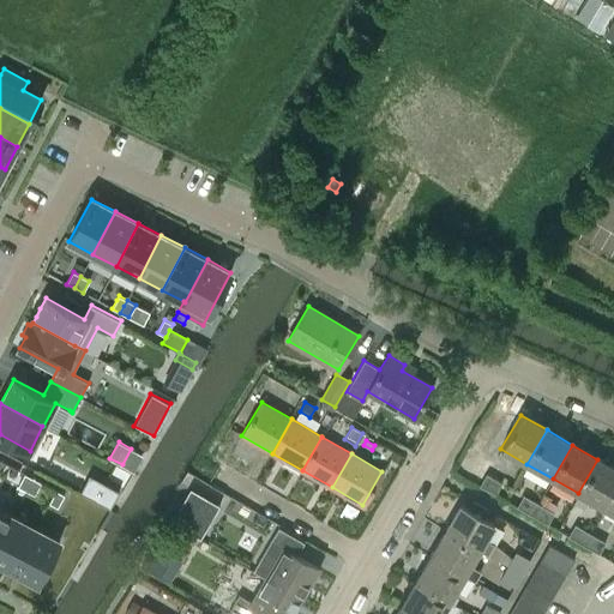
[(603,509),(613,489),(613,468),(597,459),(578,493),(603,509)]
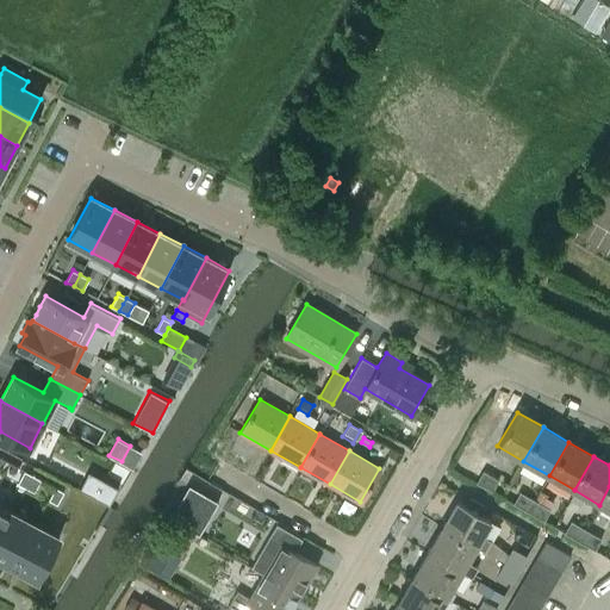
[(479,470),(473,478),(478,481),(484,472),(479,470)]
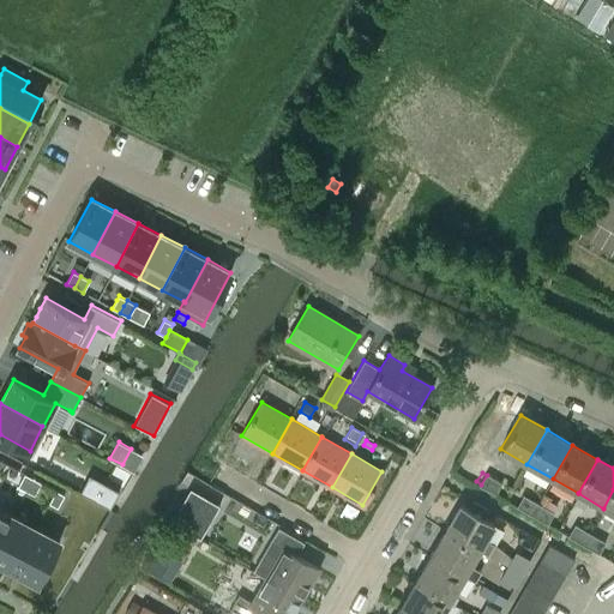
[(18,486),(26,491),(32,479),(24,474),(18,486)]
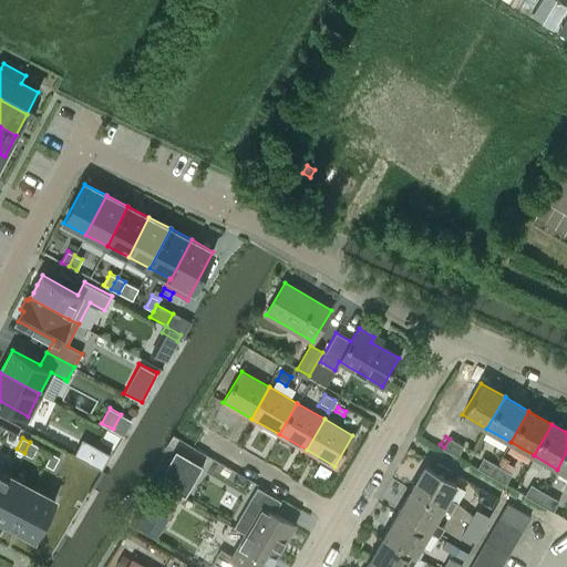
[(459,456),(464,445),(451,437),(450,439),(444,447),(459,456)]
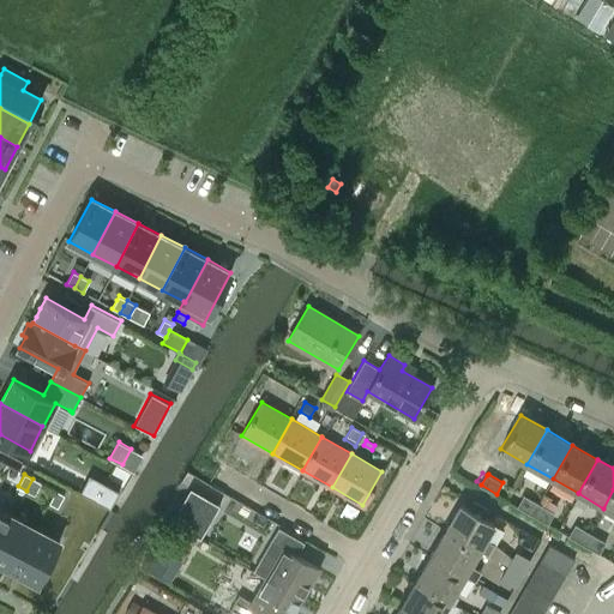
[(89,475),(80,492),(109,507),(119,491),(89,475)]
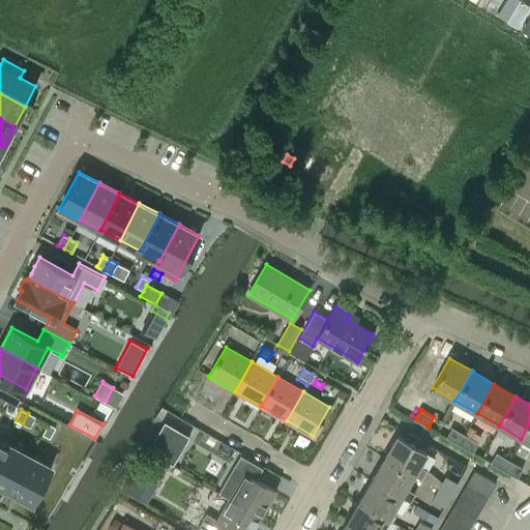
[(36,416),(28,413),(23,423),(30,428),(36,416)]
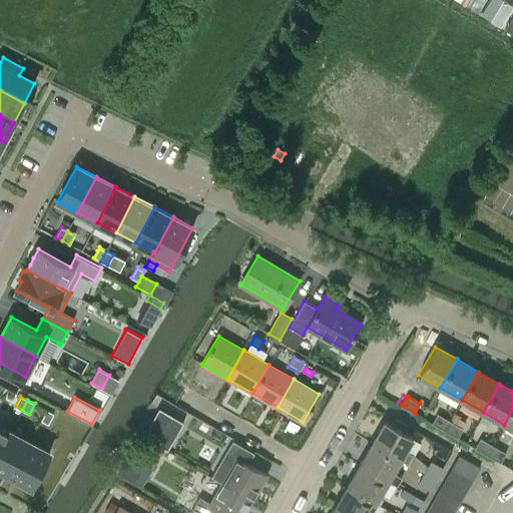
[(182,422),(158,408),(141,435),(166,449),(182,422)]
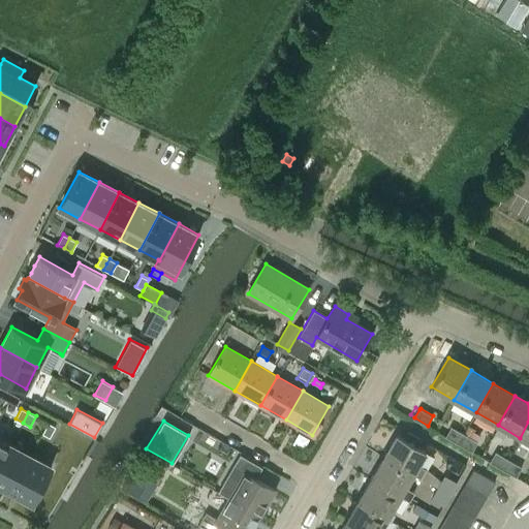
[(528,442),(528,422),(520,438),(528,442)]
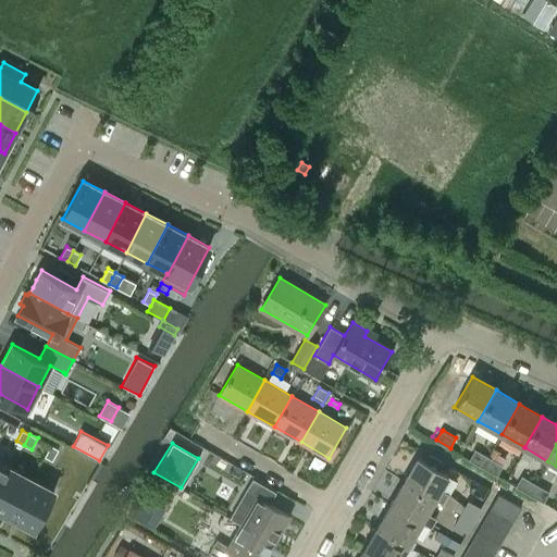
[(52,460),(59,449),(51,445),(45,456),(52,460)]
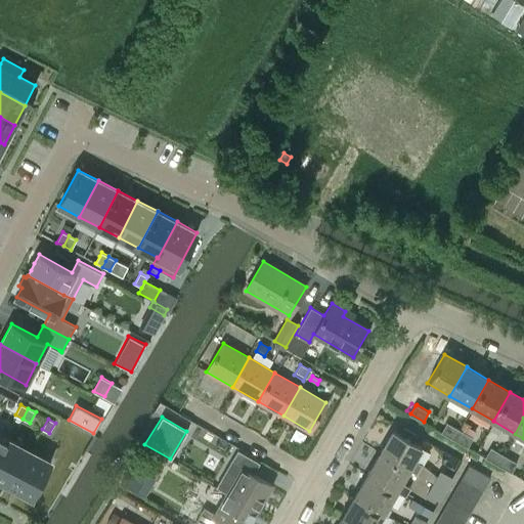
[(442,432),(454,439),(460,429),(448,422),(442,432)]
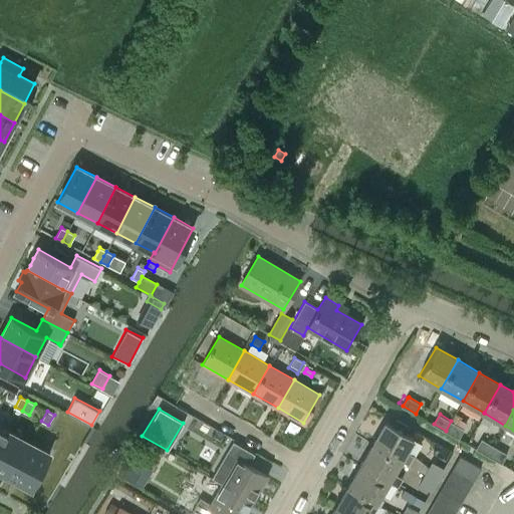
[(455,414),(451,421),(458,425),(463,418),(455,414)]
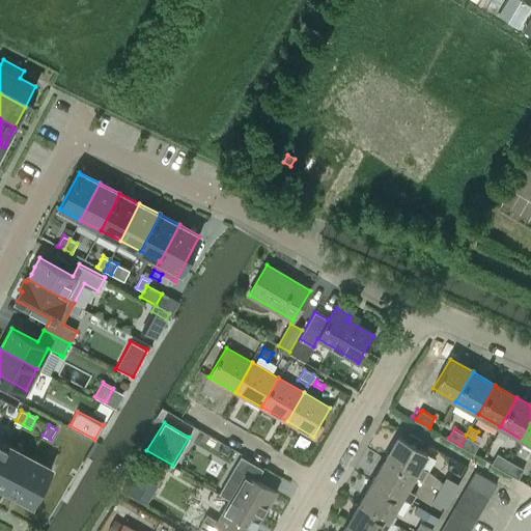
[(466,435),(460,445),(474,453),(480,443),(473,439),(466,435)]
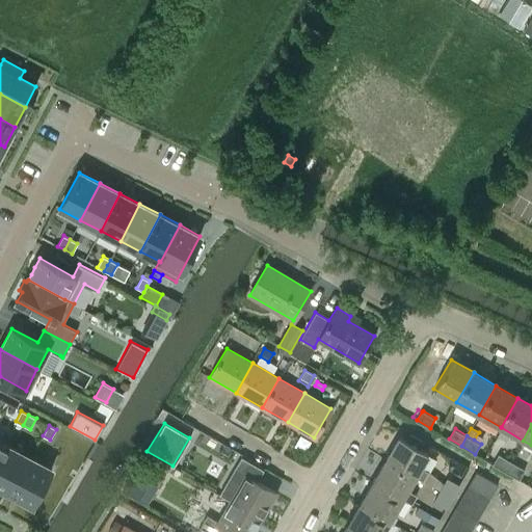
[(386,458),(422,480),(427,472),(420,468),(427,455),(397,437),(386,458)]
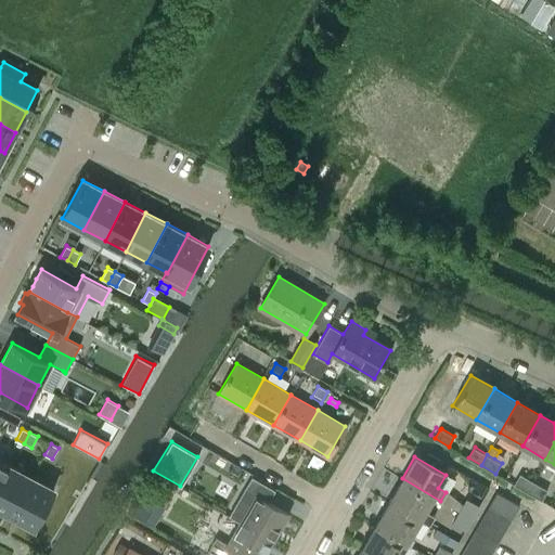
[(0,488),(12,466),(0,460),(0,488)]
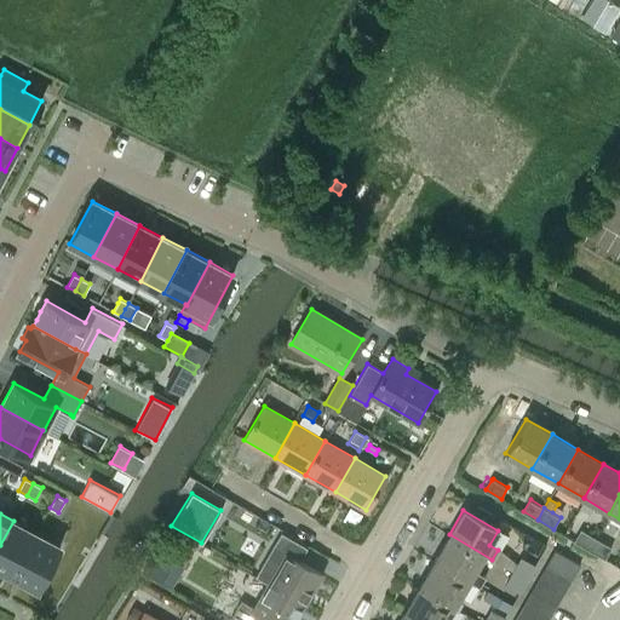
[(0,568),(13,577),(36,534),(13,521),(0,545),(0,568)]
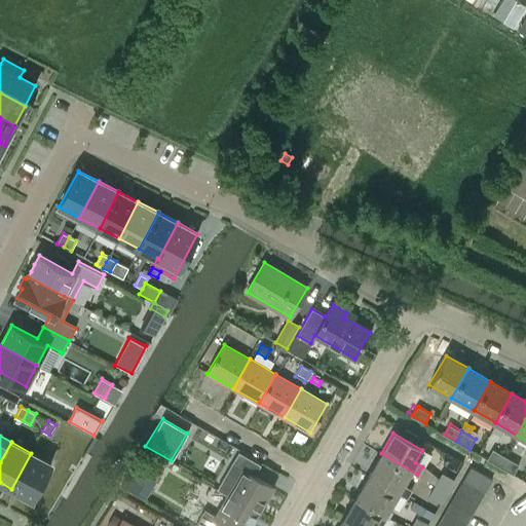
[(488,458),(499,465),(505,455),(493,449),(488,458)]
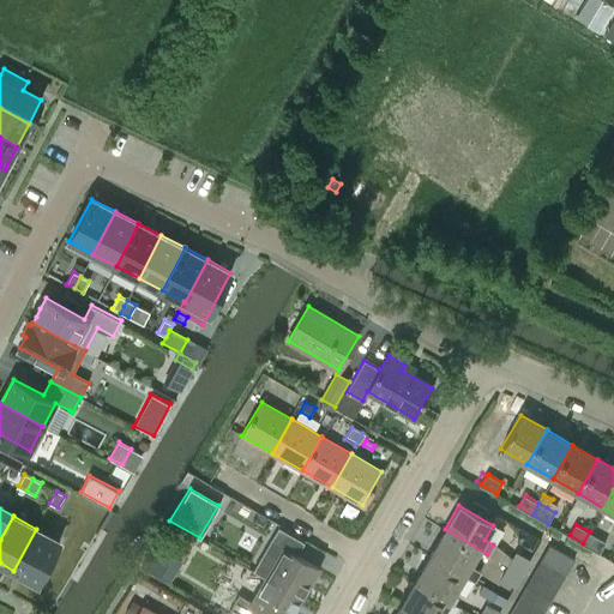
[(253,571),(264,578),(265,577),(301,597),(319,569),(296,555),(304,542),(278,528),(253,571)]
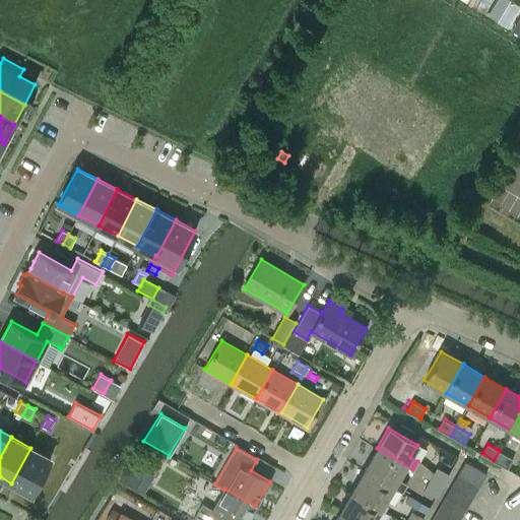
[(31,494),(51,458),(30,448),(11,483),(31,494)]
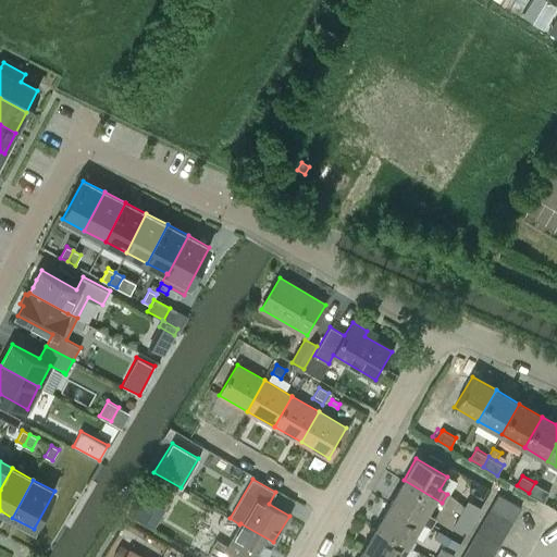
[(441,504),(442,503),(404,480),(390,504),(430,528),(435,519),(425,514),(433,499),(441,504)]
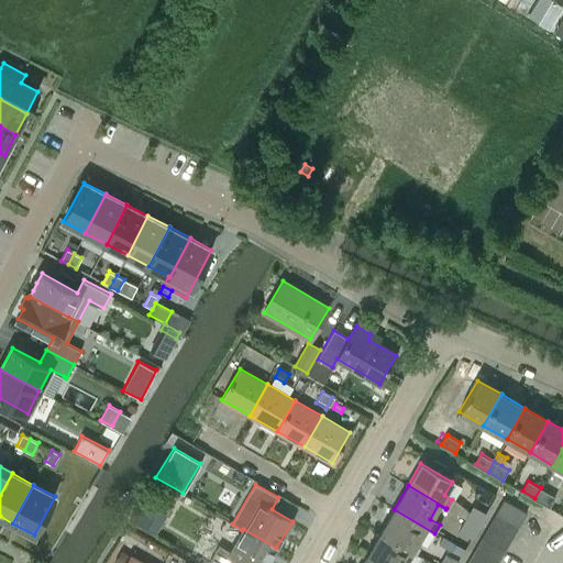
[(541,487),(534,498),(550,507),(556,496),(541,487)]
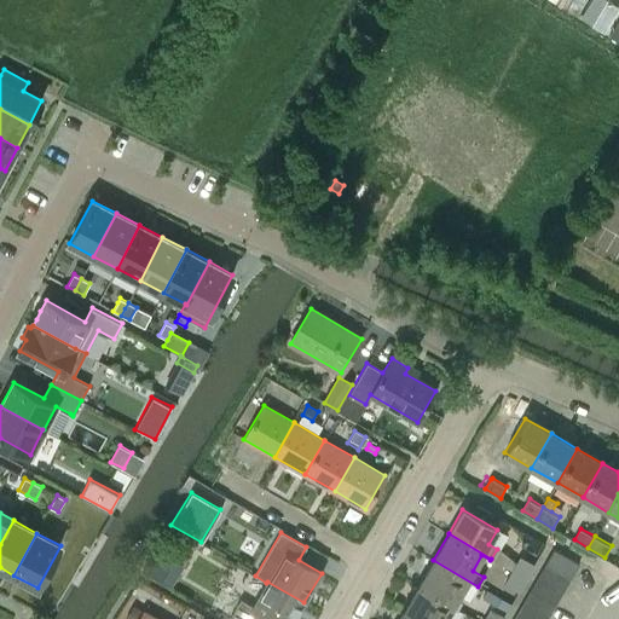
[(157,580),(169,559),(155,549),(143,571),(157,580)]
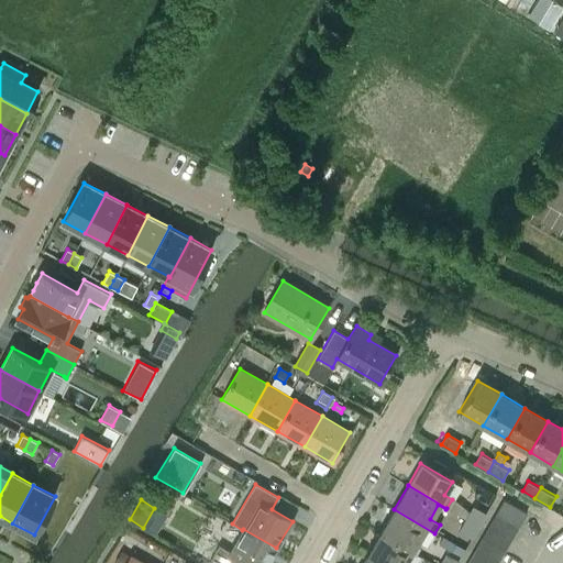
[(495,514),(518,527),(527,512),(503,499),(495,514)]
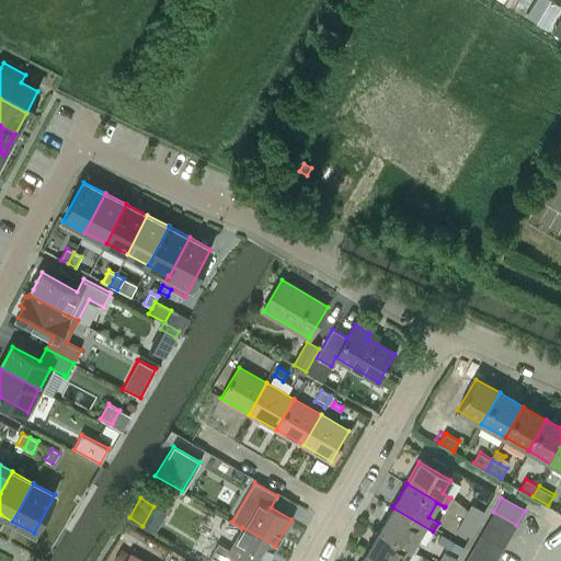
[(464,517),(476,524),(482,513),(470,506),(464,517)]
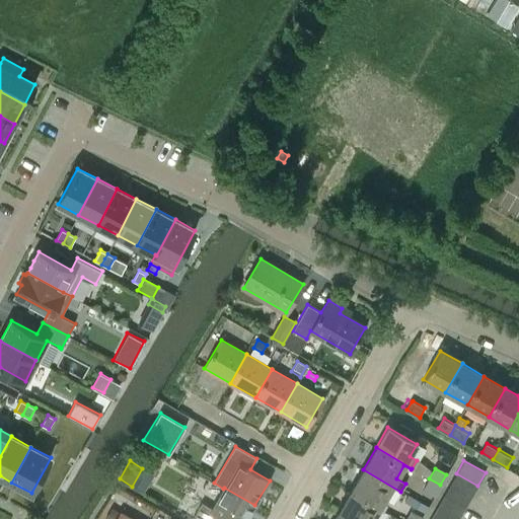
[(400,492),(363,469),(351,491),(379,507),(391,487),(400,492)]
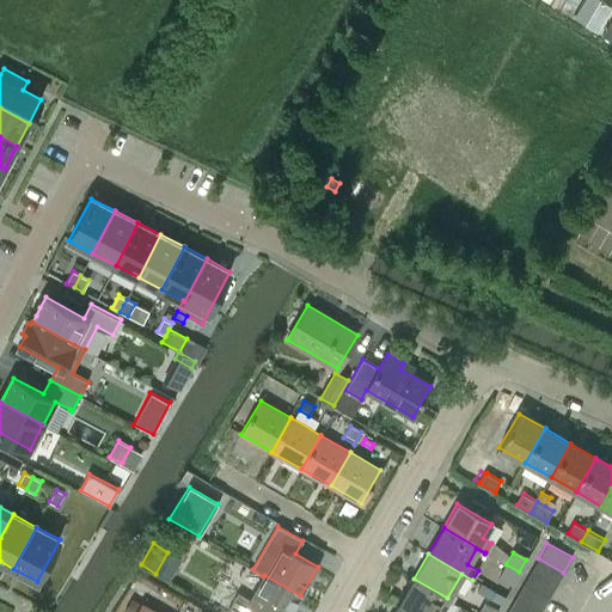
[(563,573),(538,558),(531,571),(556,586),(563,573)]
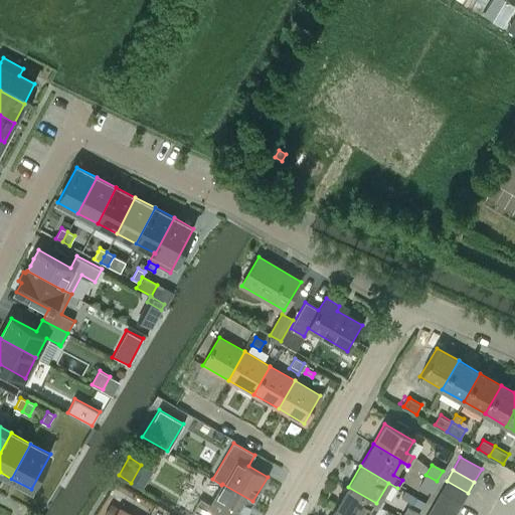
[(431,493),(437,481),(425,475),(419,486),(431,493)]
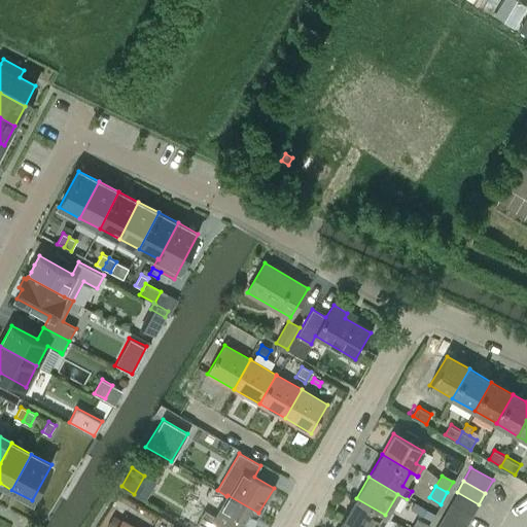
[(457,492),(450,502),(472,516),(479,504),(457,492)]
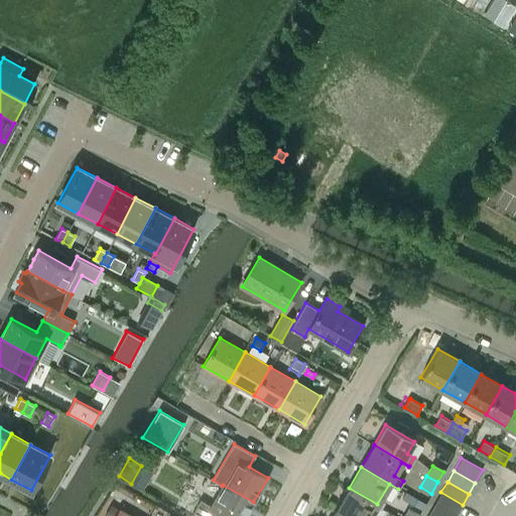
[(245,515),(253,502),(223,485),(211,504),(201,498),(191,514),(194,515),(245,515)]
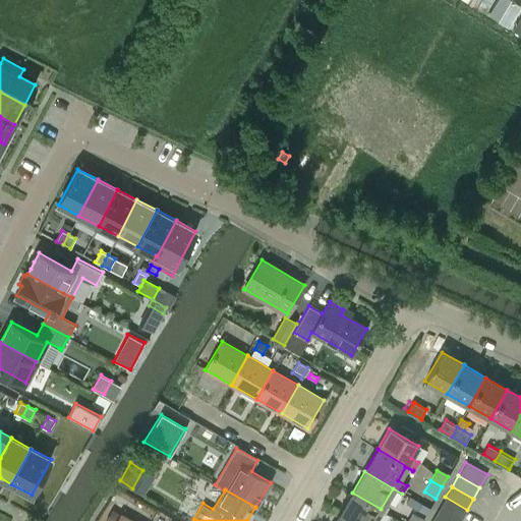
[(352,493),(339,514),(351,520),(373,520),(381,509),(352,493)]
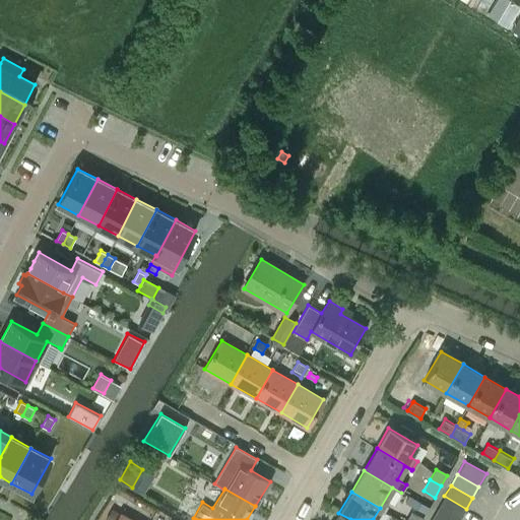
[(430,508),(409,496),(405,502),(426,514),(430,508)]
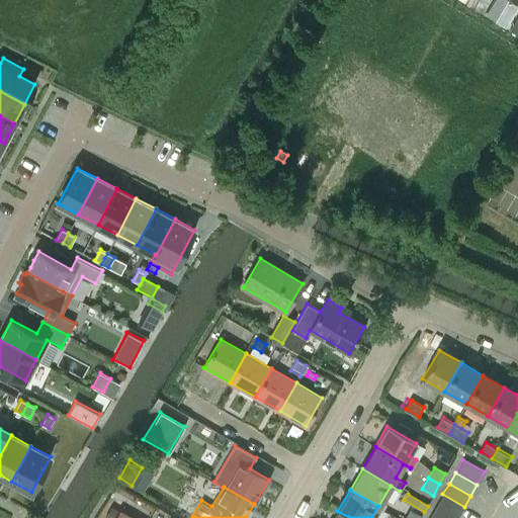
[(464,507),(442,494),(436,505),(458,517),(464,507)]
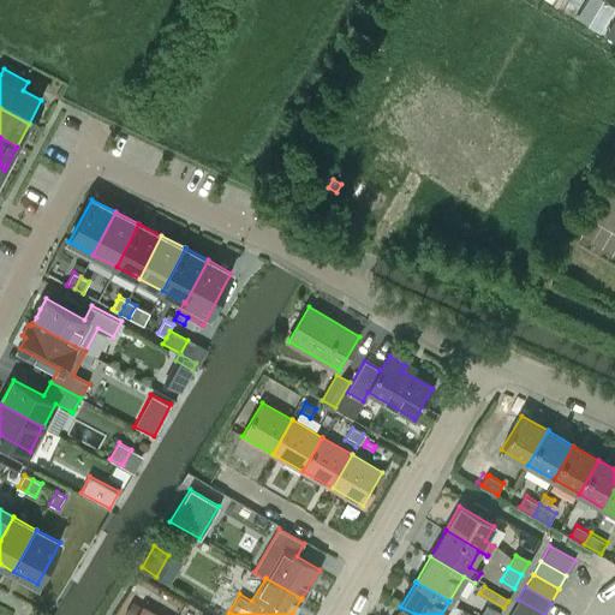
[(518,599),(511,611),(515,614),(543,614),(544,614),(518,599)]
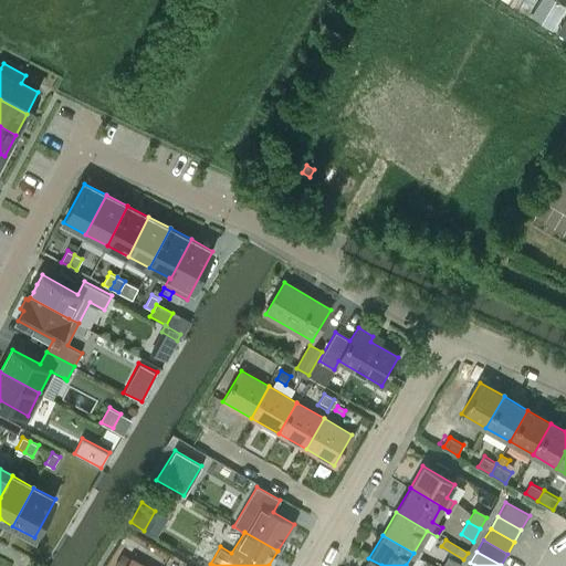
[(123,553),(115,565),(116,565),(126,565),(130,558),(123,553)]
